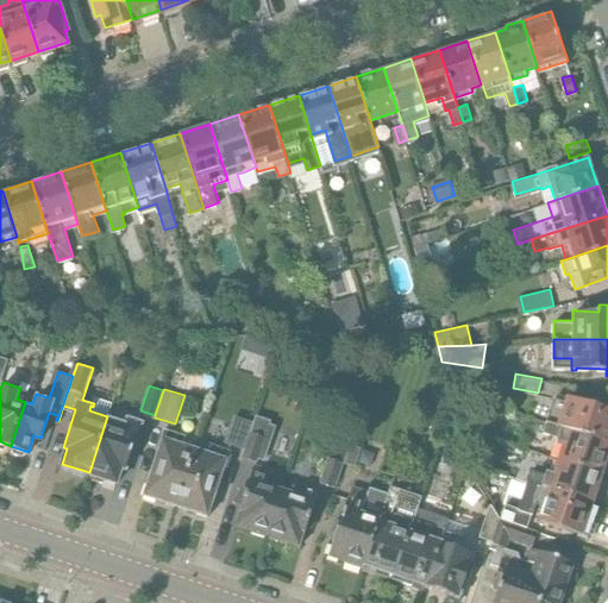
[(547,419),(607,439),(607,406),(600,403),(599,404),(568,394),(565,400),(555,396),(547,419)]
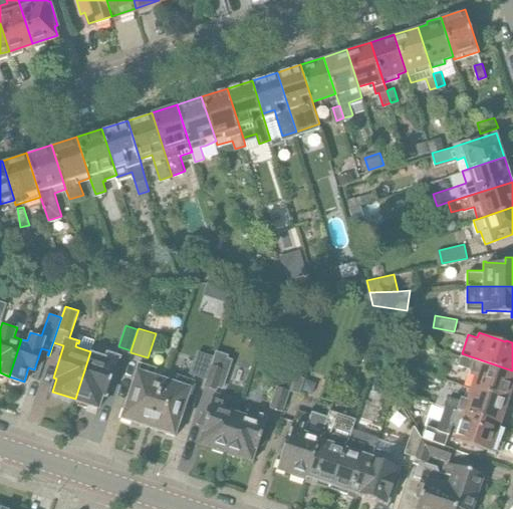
[(90,351),(75,399),(98,407),(102,394),(106,395),(118,357),(120,357),(122,354),(107,349),(106,351),(92,346),(90,351)]
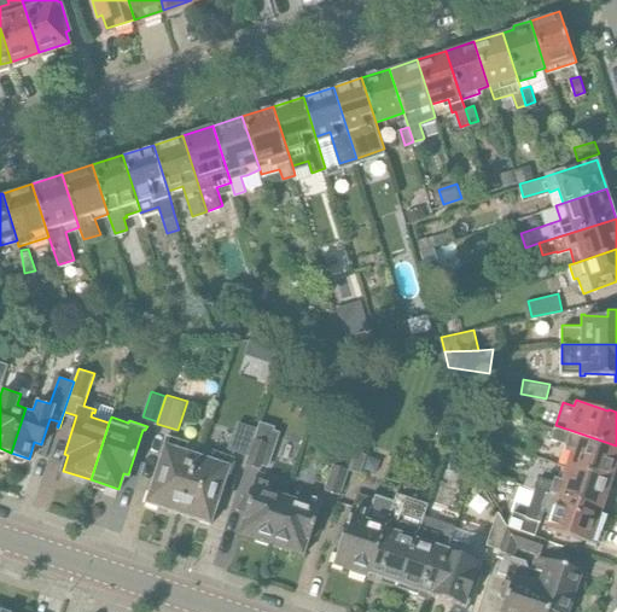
[(249,453),(250,454),(258,426),(238,420),(230,447),(249,453)]
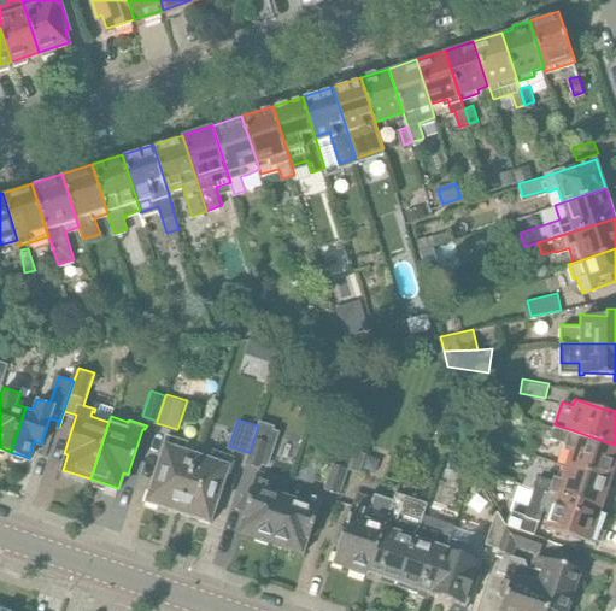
[(565,463),(609,479),(615,458),(615,445),(555,424),(551,435),(567,441),(564,445),(570,447),(565,463)]
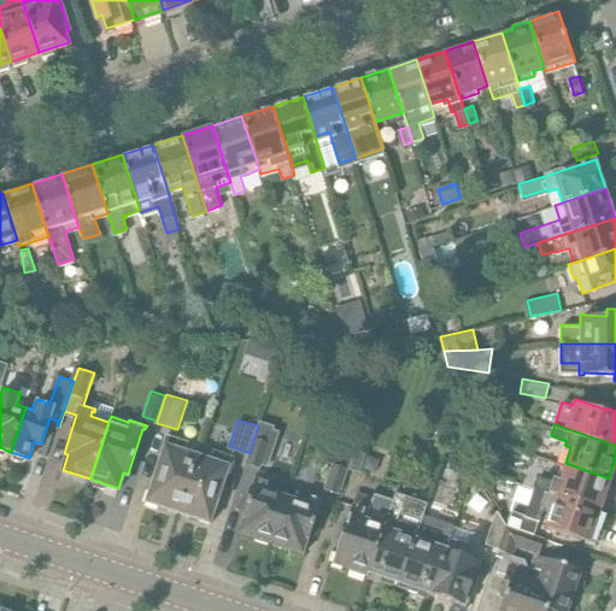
[(250,453),(248,452),(246,460),(262,466),(270,440),(269,440),(271,429),(258,426),(250,453)]
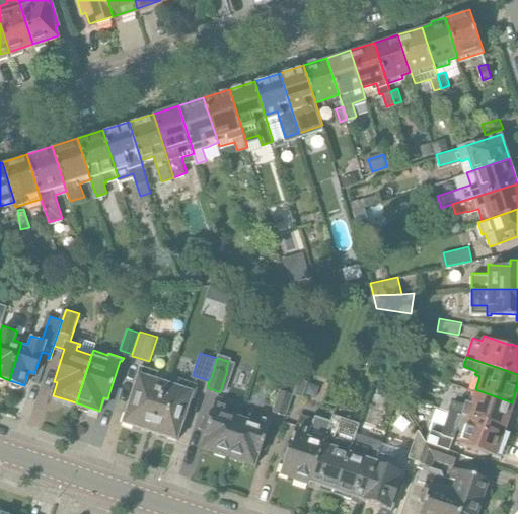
[(123,420),(150,429),(170,371),(158,368),(157,370),(142,364),(123,420)]
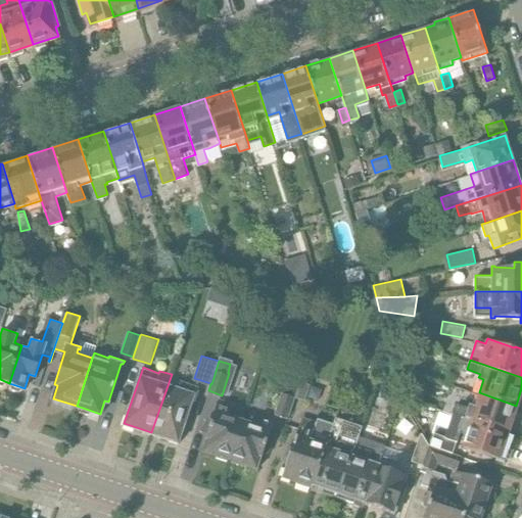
[(172,374),(151,432),(179,441),(195,391),(196,392),(198,385),(182,380),(182,378),(172,374)]
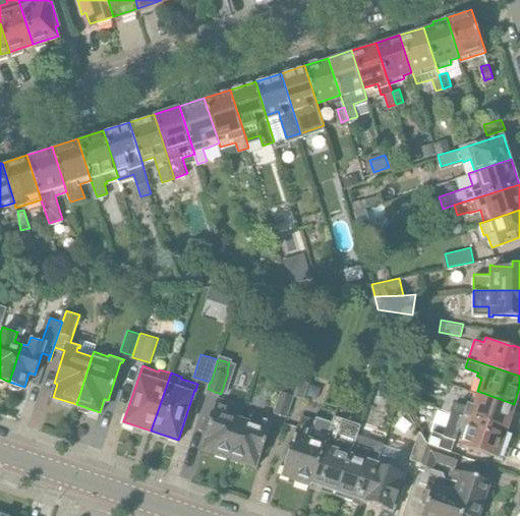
[(293,393),(297,380),(288,378),(284,390),(293,393)]
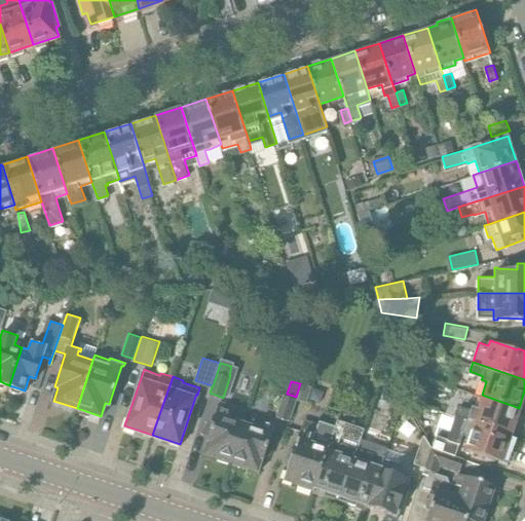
[(298,397),(297,398),(308,401),(313,385),(302,381),(297,397),(298,397)]
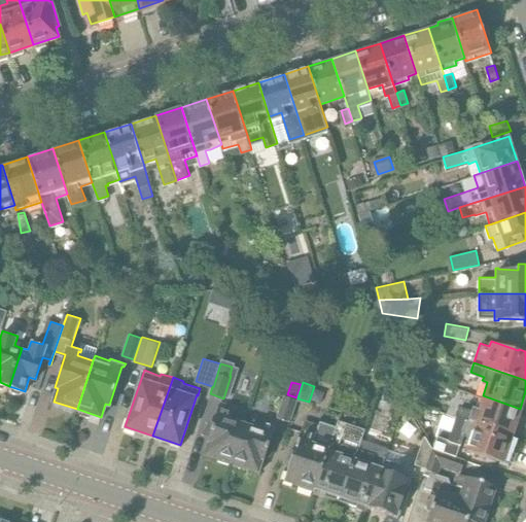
[(284,393),(277,416),(290,420),(297,398),(299,397),(297,397),(296,397),(287,394),(284,393)]
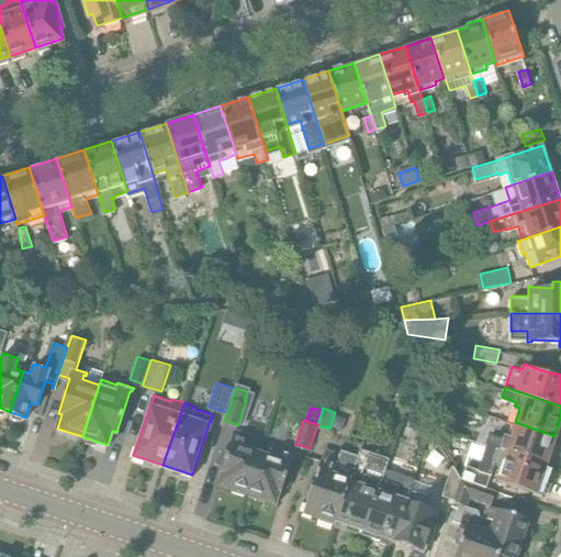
[(484,442),(486,442),(546,463),(554,436),(515,422),(511,435),(505,434),(504,436),(489,431),(484,442)]
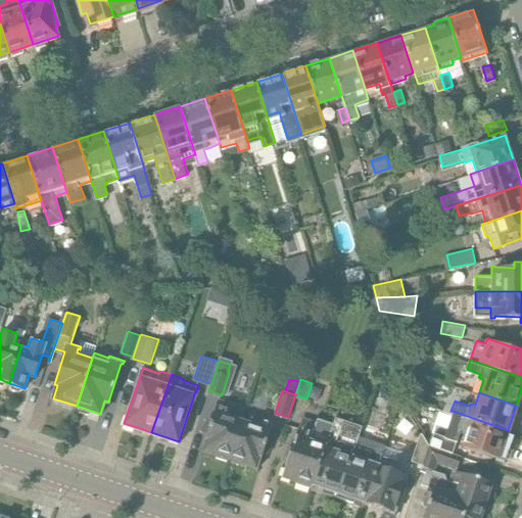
[(202,446),(231,456),(244,419),(229,414),(233,402),(219,396),(202,446)]
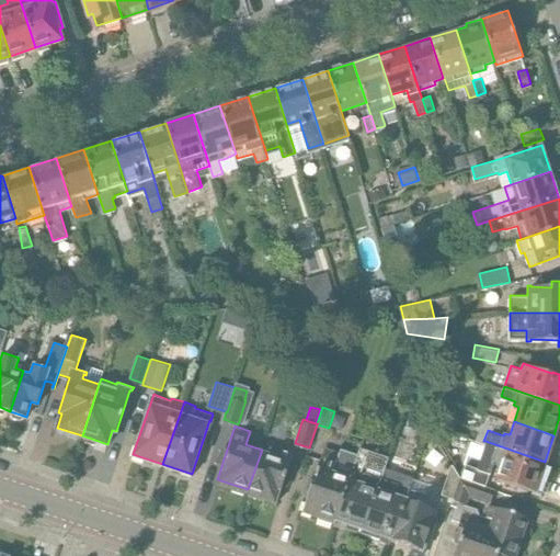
[(262,450),(248,489),(277,499),(296,445),(281,441),(276,454),(262,450)]
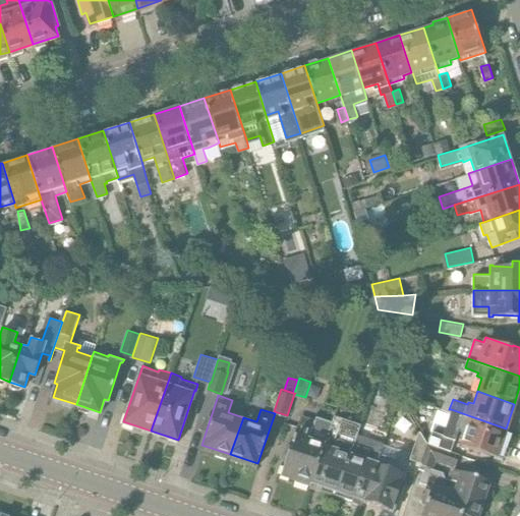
[(465,427),(460,443),(497,456),(506,428),(451,409),(448,419),(455,421),(454,423),(465,427)]
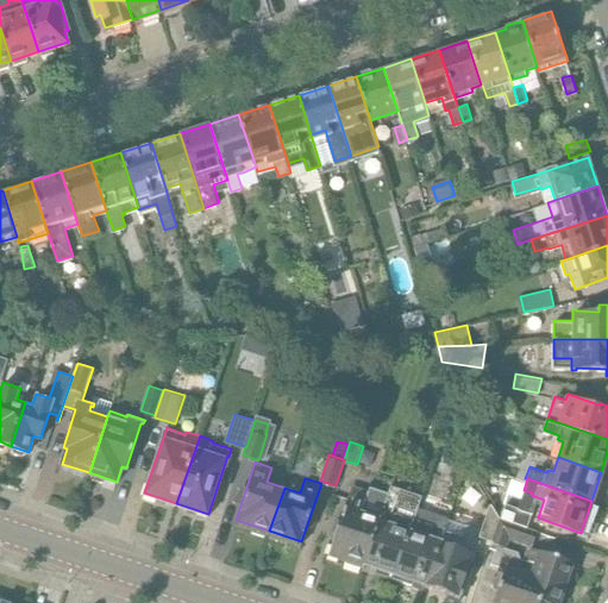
[(365,563),(365,561),(388,491),(369,485),(369,488),(353,483),(330,552),(365,563)]
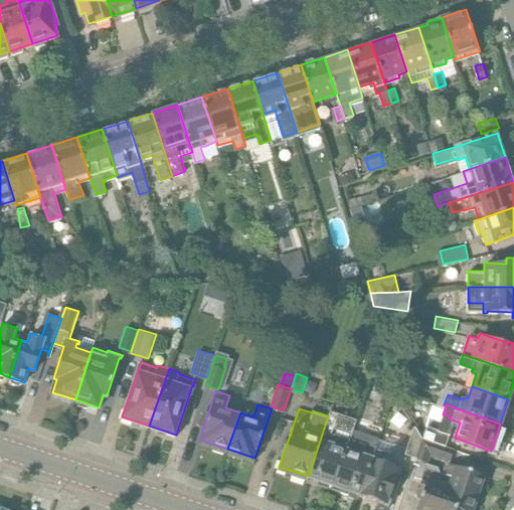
[(309,475),(334,484),(352,428),(356,418),(339,412),(330,409),(328,415),(309,475)]
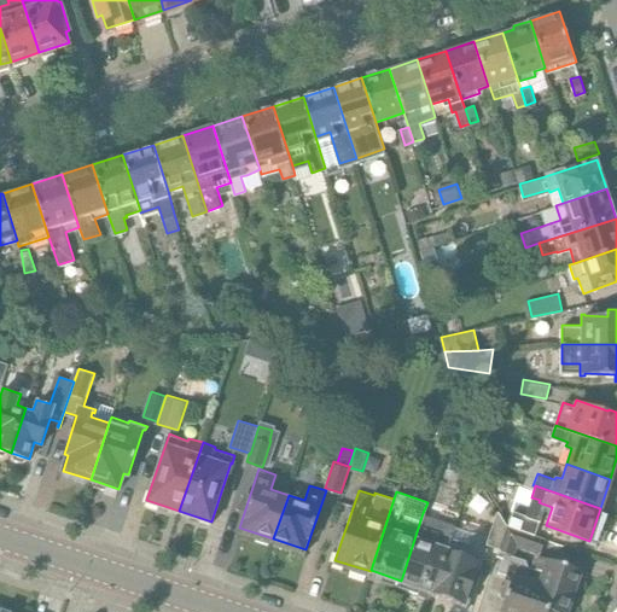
[(523,529),(536,534),(541,518),(500,505),(499,511),(507,524),(523,529)]
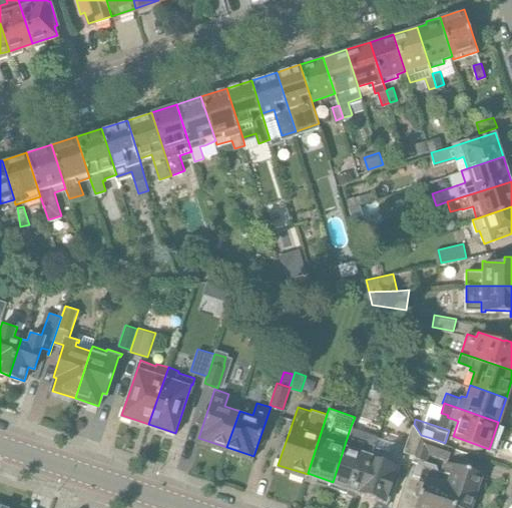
[(415,453),(421,435),(414,424),(405,450),(415,453)]
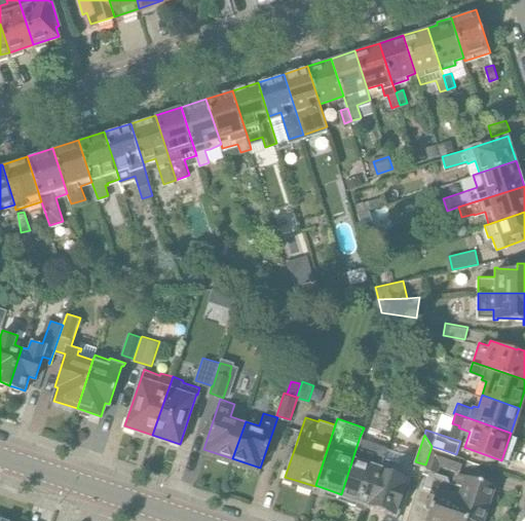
[(341,494),(369,504),(385,455),(388,446),(360,437),(341,494)]
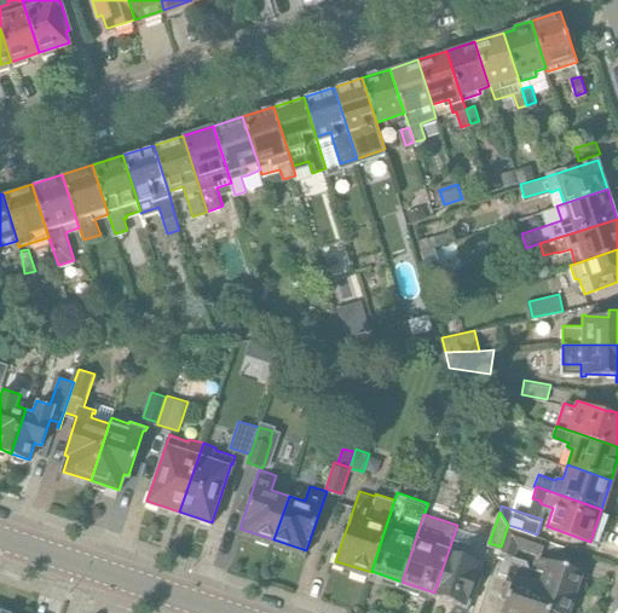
[(524,530),(508,525),(501,547),(498,554),(504,556),(513,559),(514,554),(517,554),(519,545),(524,530)]
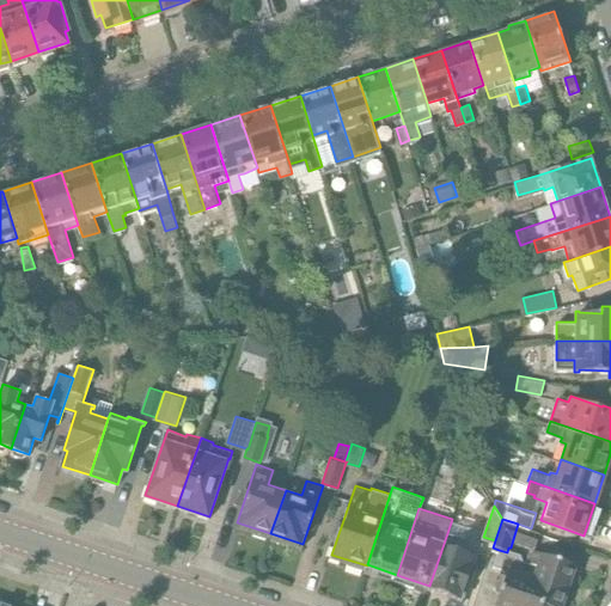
[(531,528),(518,524),(513,539),(536,548),(541,532),(531,528)]
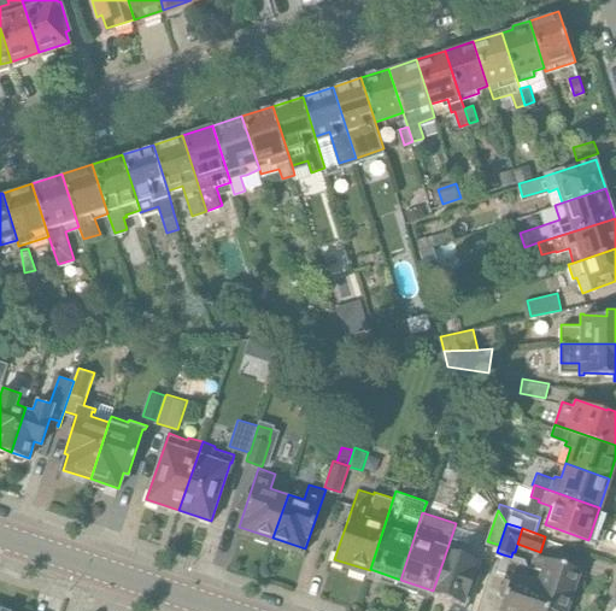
[(452,534),(433,591),(432,592),(465,603),(480,562),(481,562),(486,546),(482,545),(486,534),(473,529),(468,540),(452,534)]
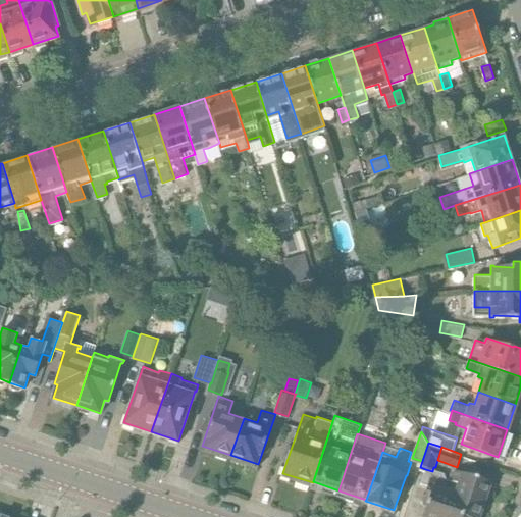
[(458,516),(456,488),(444,484),(447,477),(444,470),(435,467),(432,471),(425,469),(421,481),(428,484),(422,502),(427,503),(422,516),(458,516)]
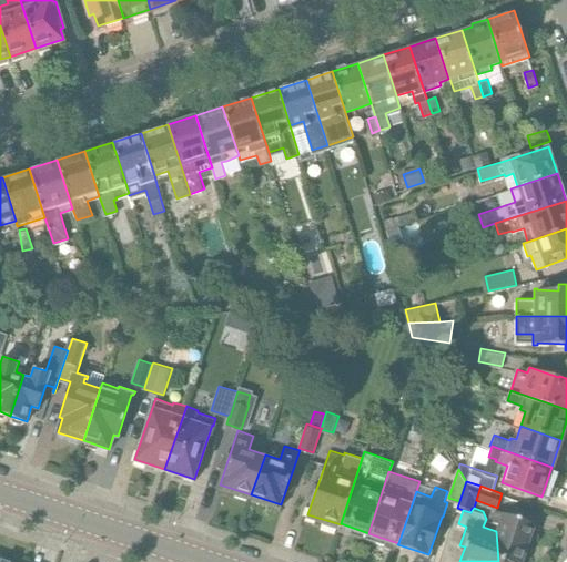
[(496,531),(498,561),(523,561),(537,523),(494,509),(489,520),(499,523),(496,531)]
